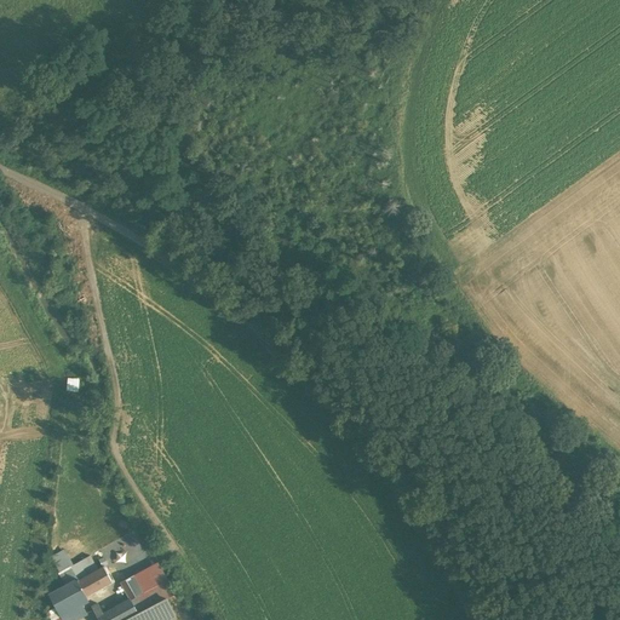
[(65,390),(76,391),(78,378),(67,377),(65,390)]
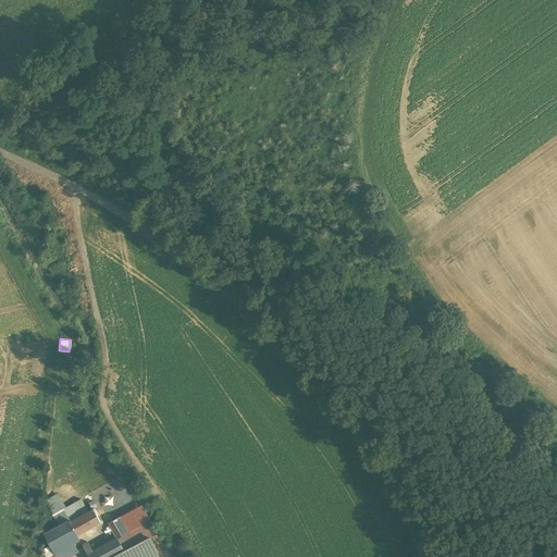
[(96,433),(87,437),(97,458),(104,455),(96,433)]
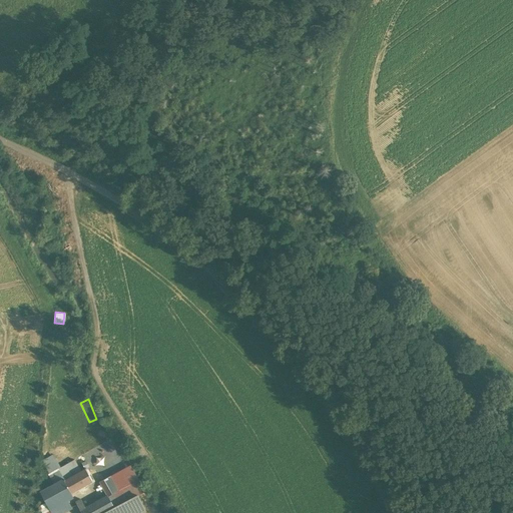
[(50,475),(60,469),(53,456),(43,462),(50,475)]
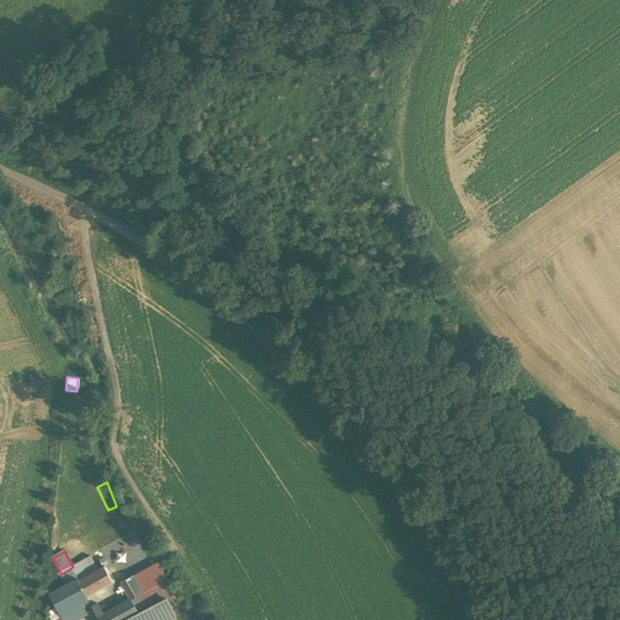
[(86,578),(98,572),(90,557),(79,563),(86,578)]
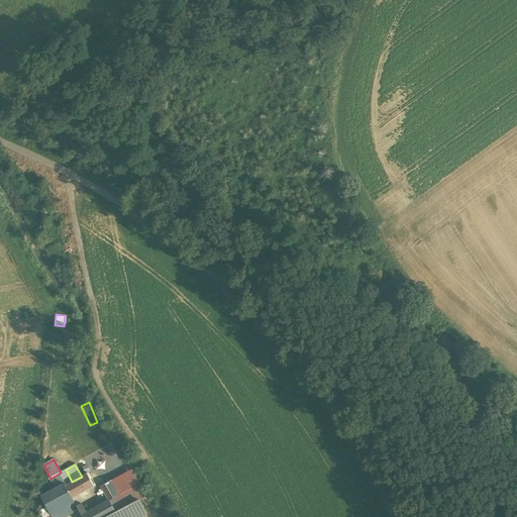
[(65,484),(65,486),(72,482),(66,470),(61,473),(50,479),(48,479),(55,489),(65,484)]
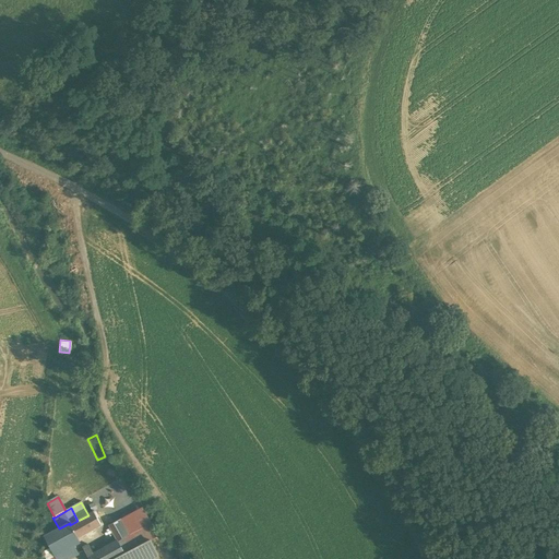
[(118,542),(125,555),(158,536),(142,509),(141,509),(108,526),(118,542)]
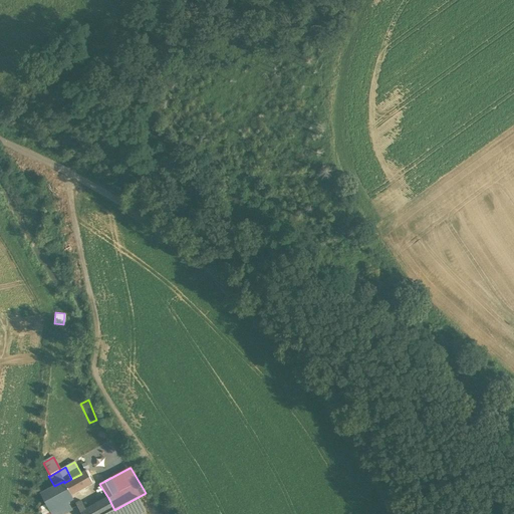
[(81,474),(64,483),(71,495),(92,483),(85,471),(81,474)]
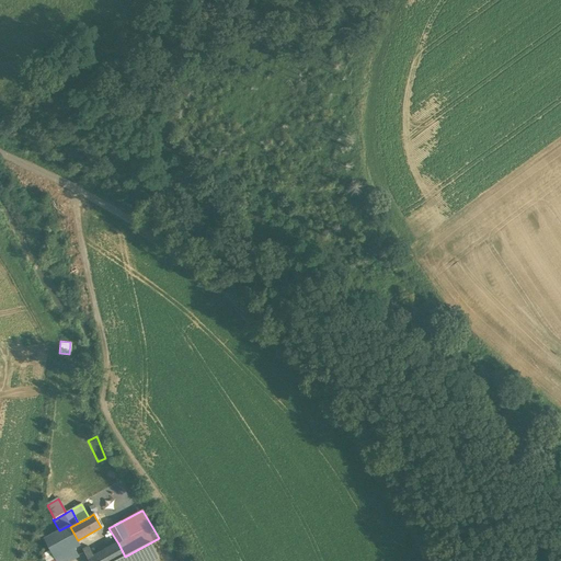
[(70,525),(59,530),(44,539),(50,551),(55,560),(73,560),(80,558),(76,550),(80,548),(77,542),(79,541),(78,540),(70,527),(70,525)]
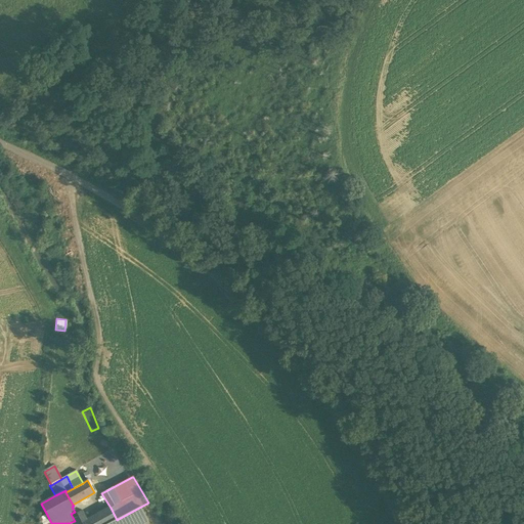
[(143,523),(148,522),(141,507),(108,523),(143,523)]
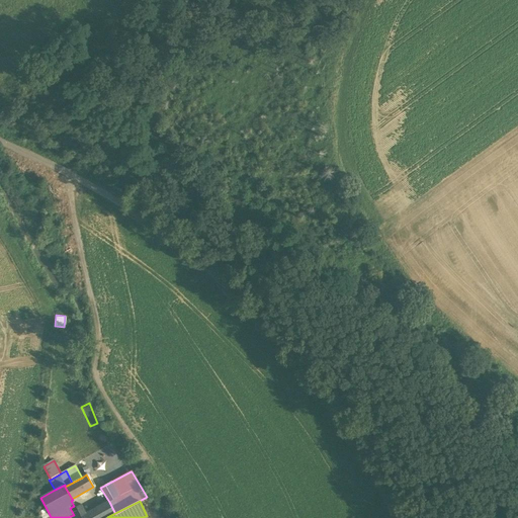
[(76,509),(81,517),(107,517),(115,514),(109,502),(86,515),(81,506),(76,509)]
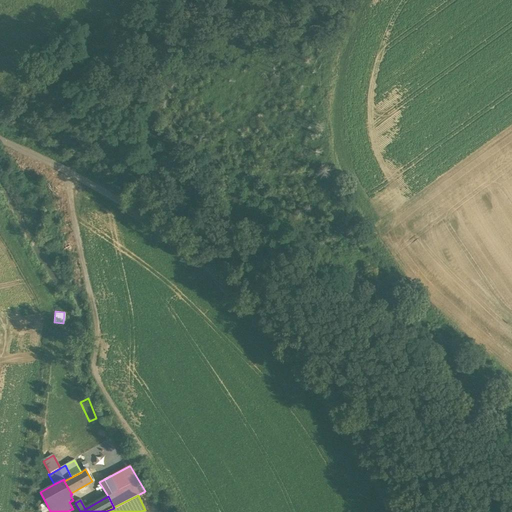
[(50,511),(46,503),(40,507),(42,511),(50,511)]
